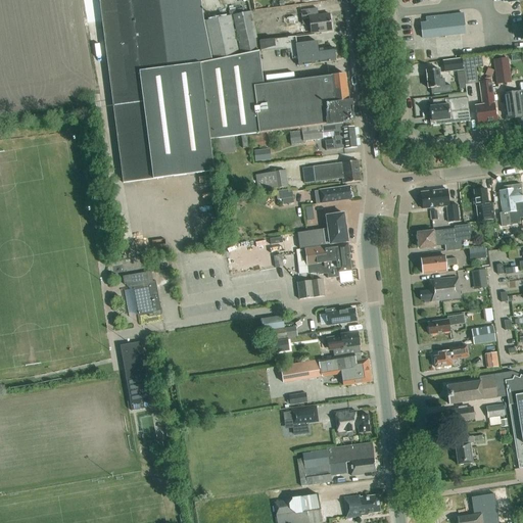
[(210,140),(234,137),(241,136),(247,135),(301,129),(331,125),(342,124),(353,122),(351,101),(348,101),(345,74),(264,85),(259,51),(251,11),(233,15),(240,54),(238,55),(231,15),(203,21),(200,0),(99,0),(123,183),(214,172),(211,155),(210,140)]
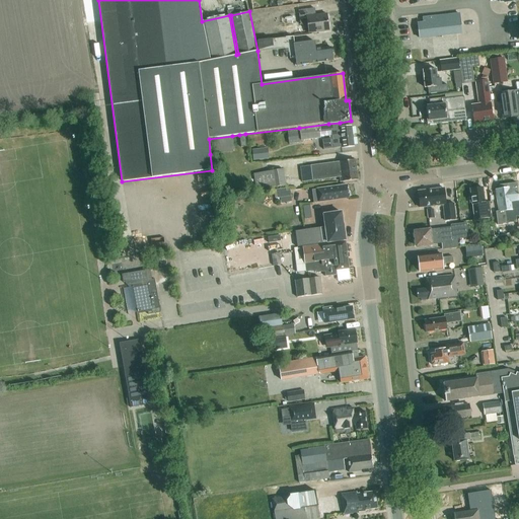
[(309,33),(329,30),(326,14),(315,15),(314,8),(298,11),(300,24),(307,23),(309,33)]
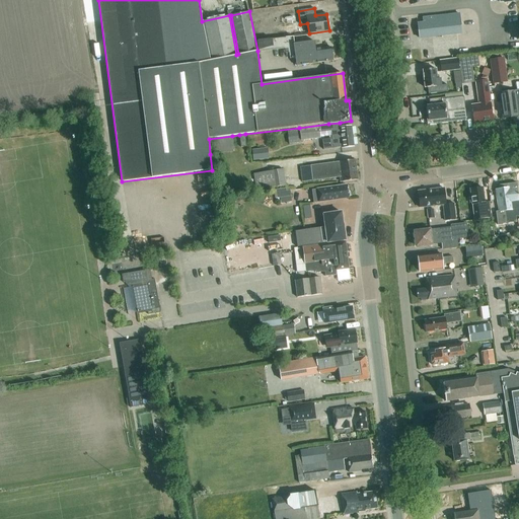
[(461,33),(460,19),(459,14),(423,18),(424,23),(418,23),(420,39),(457,33),(461,33)]
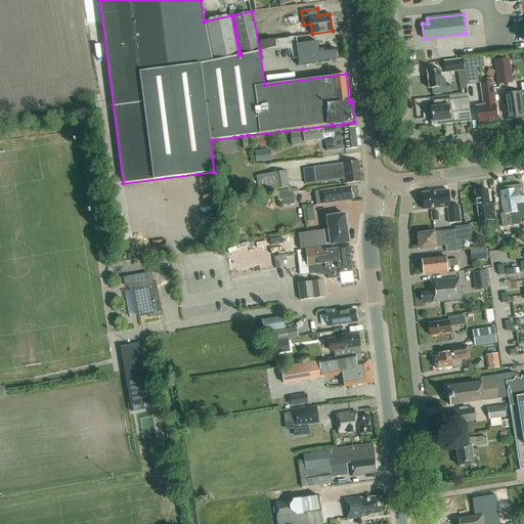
[(297,27),(285,28),(286,36),(298,34),(297,27)]
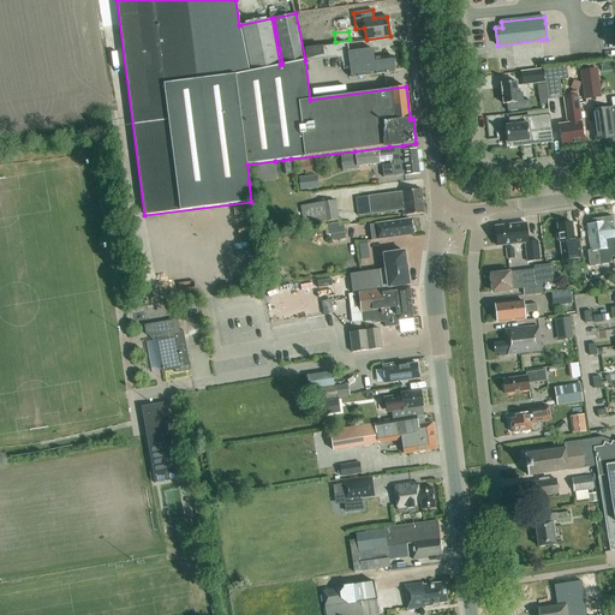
[(347,53),(350,70),(351,78),(394,72),(392,57),(374,59),(372,49),(371,49),(370,41),(348,43),(350,52),(347,53)]
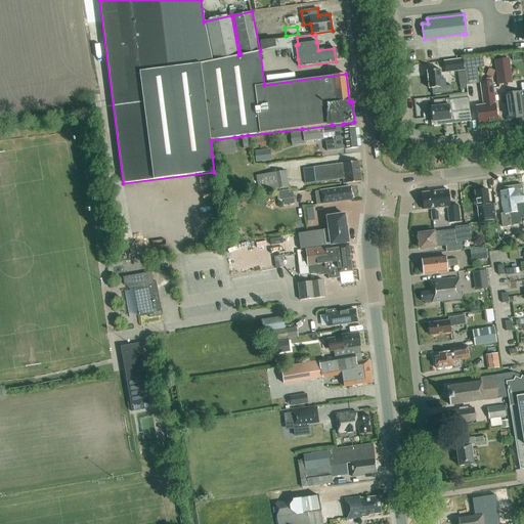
[(297,37),(260,42),(261,52),(292,48),(293,59),(298,59),(296,45),(298,44),(297,37)]
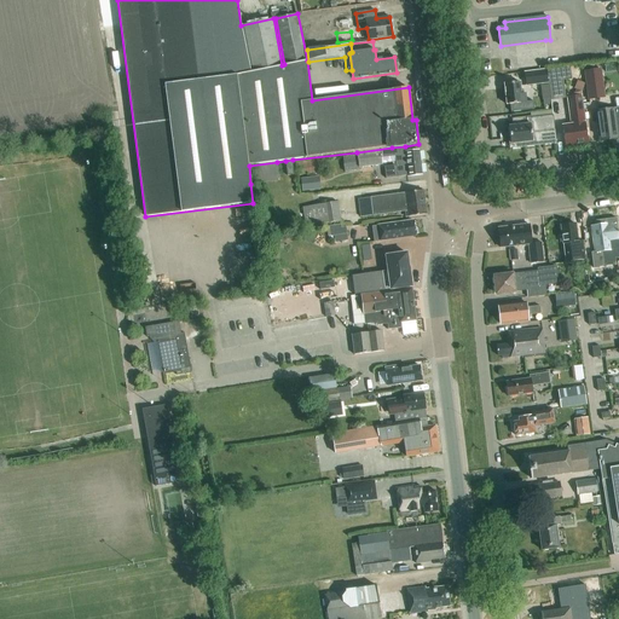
[(588,99),(599,98),(606,97),(601,68),(584,70),(585,77),(588,99)]
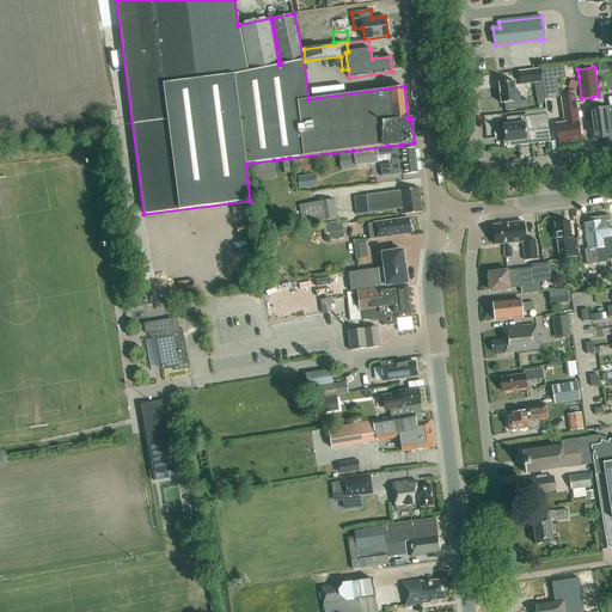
[(540,69),(545,99),(558,97),(555,68),(540,69)]
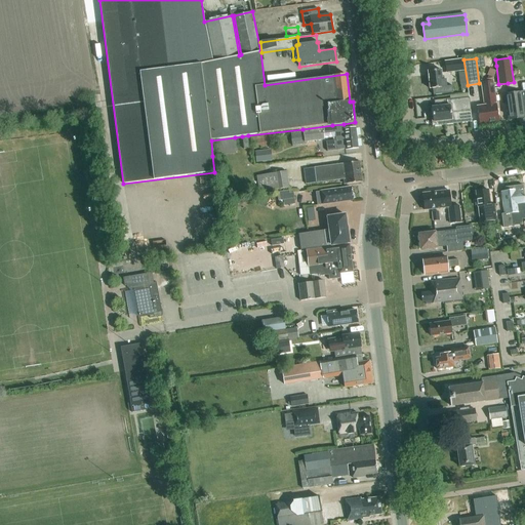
[(445,62),(446,73),(465,70),(462,59),(445,62)]
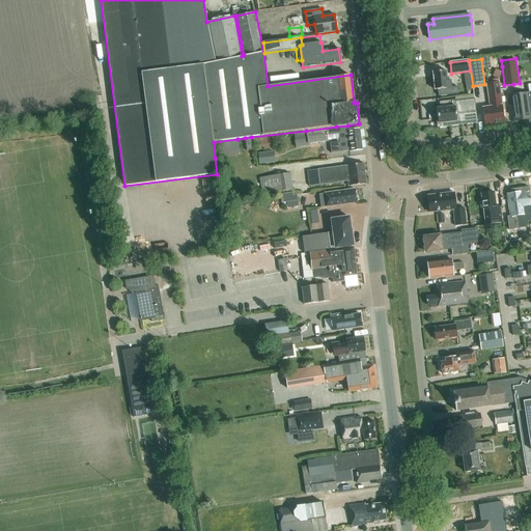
[(495,70),(493,76),(500,79),(502,72),(495,70)]
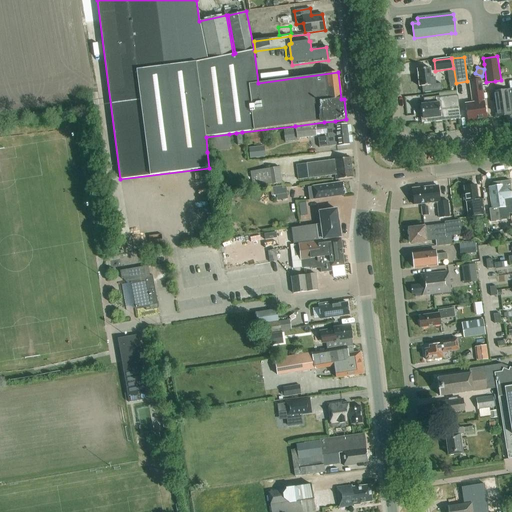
[(430,68),(417,69),(419,87),(422,86),(423,93),(442,90),(441,84),(436,85),(435,78),(431,78),(430,68)]
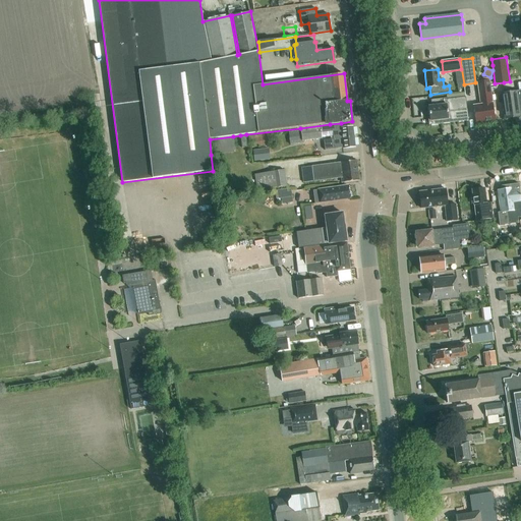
[(475,123),(495,120),(493,103),(488,80),(477,81),(480,105),(473,106),(475,123)]
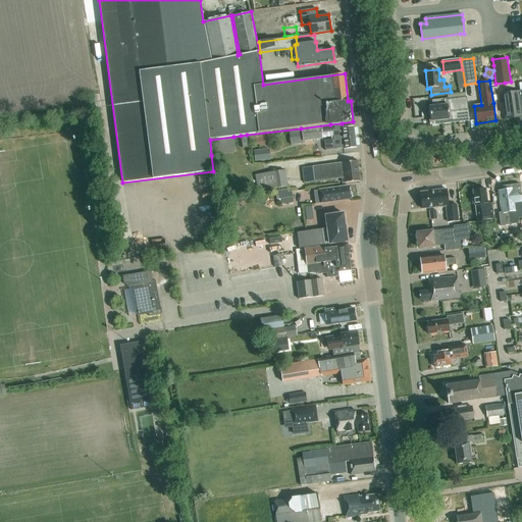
[(521,114),(521,91),(512,93),(511,90),(507,90),(507,93),(503,94),(506,119),(514,118),(514,116),(521,114)]
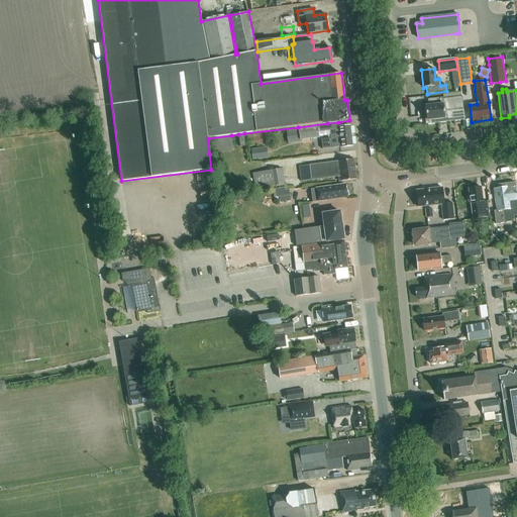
[(443,97),(428,99),(429,105),(425,106),(427,124),(464,120),(461,96),(443,99),(443,97)]
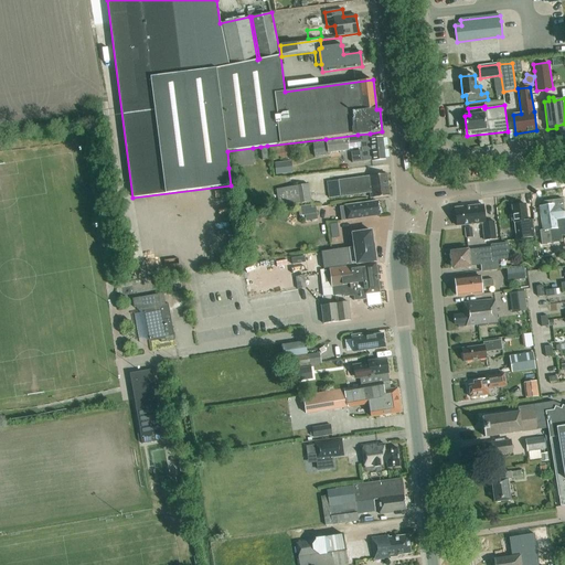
[(361,142),(362,151),(351,152),(352,162),(372,160),(372,161),(385,159),(382,137),(371,139),(370,134),(358,135),(326,139),(328,153),(349,150),(348,145),(361,142)]
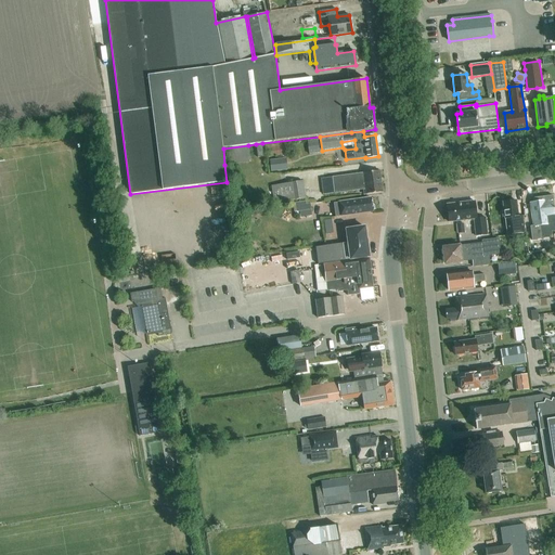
[(307,140),(309,154),(320,153),(318,139),(307,140)]
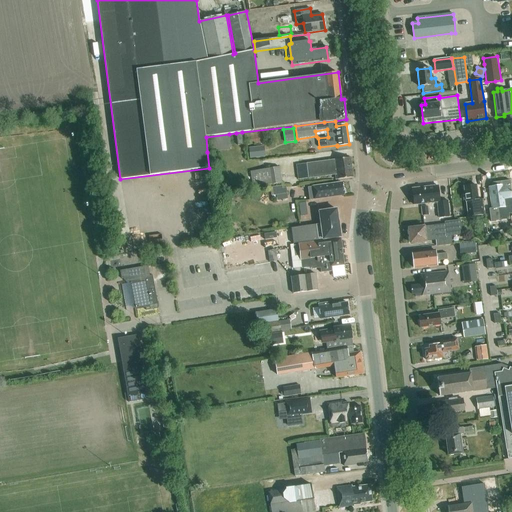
[(265,130),(244,132),(246,145),(267,142),(265,130)]
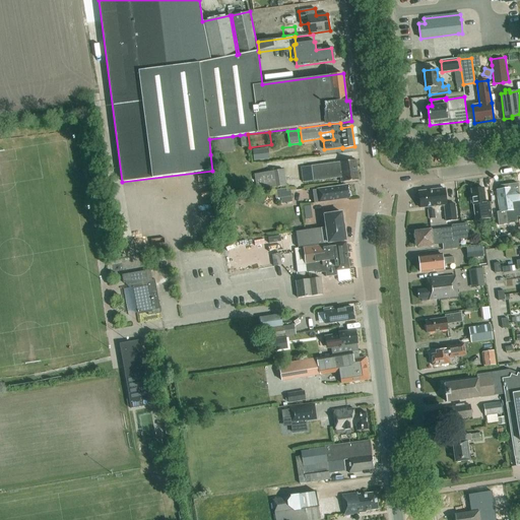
[(214,153),(235,151),(233,137),(212,139),(214,153)]
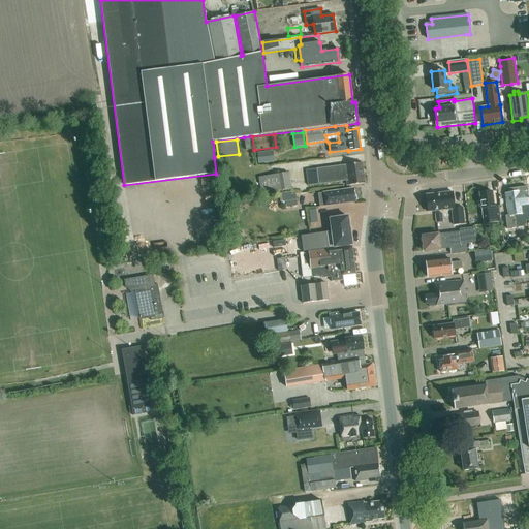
[(257,153),(258,163),(271,162),(270,151),(257,153)]
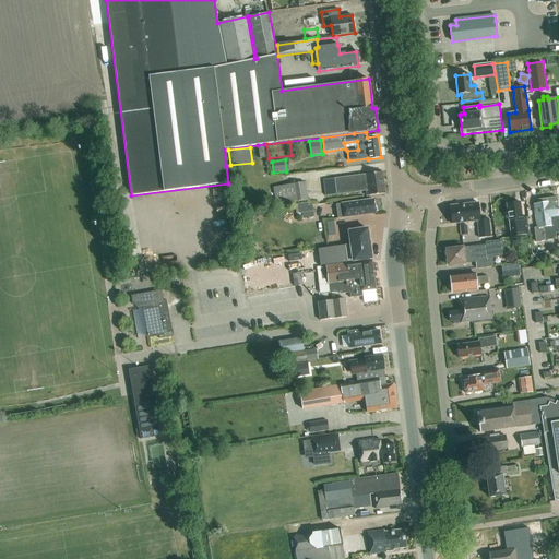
[(325,197),(336,194),(363,191),(361,189),(366,189),(367,195),(385,193),(382,171),(323,180),(325,197)]
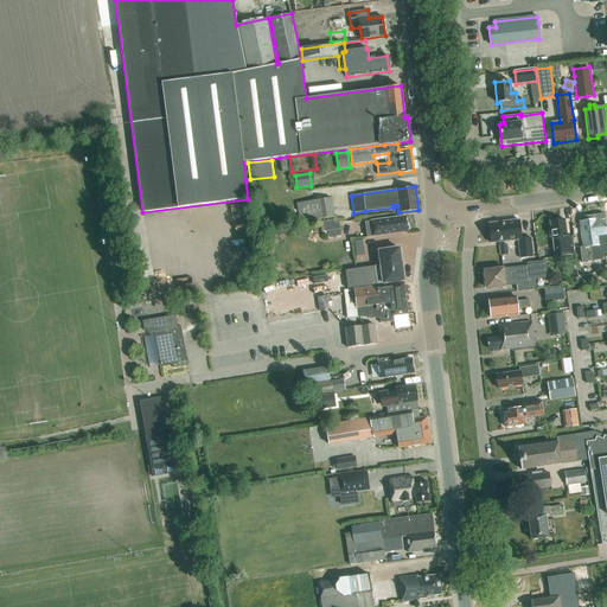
[(300,223),(333,217),(331,198),(298,203),(300,223)]
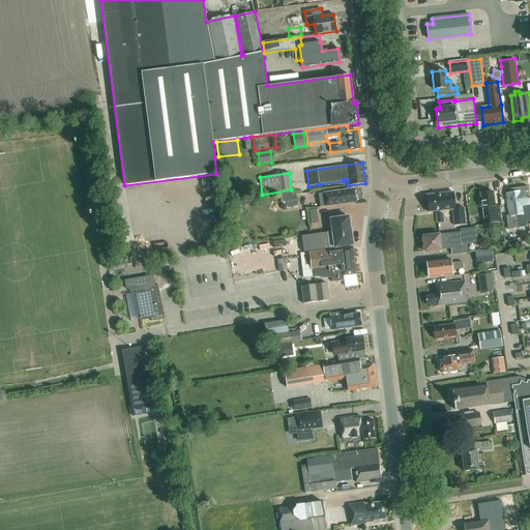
[(527,224),(526,214),(525,206),(529,205),(529,203),(528,186),(509,189),(510,194),(506,194),(509,215),(506,216),(508,230),(518,229),(517,225),(527,224)]
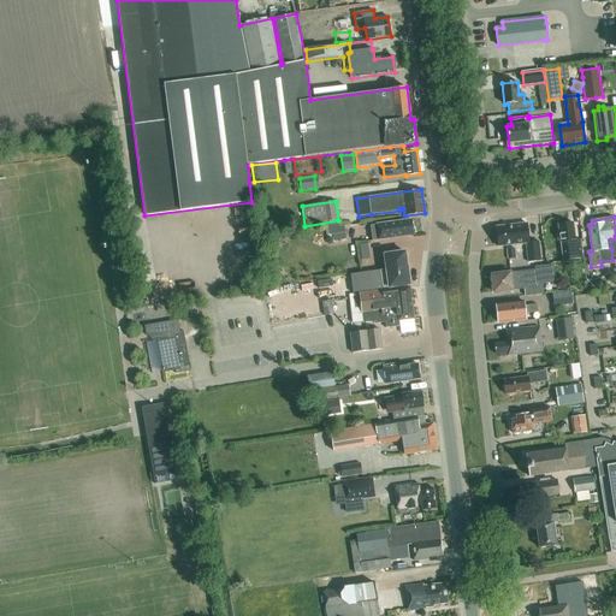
[(377,225),(369,226),(372,241),(378,240),(414,235),(415,232),(415,229),(413,226),(412,219),(375,225),(377,225)]
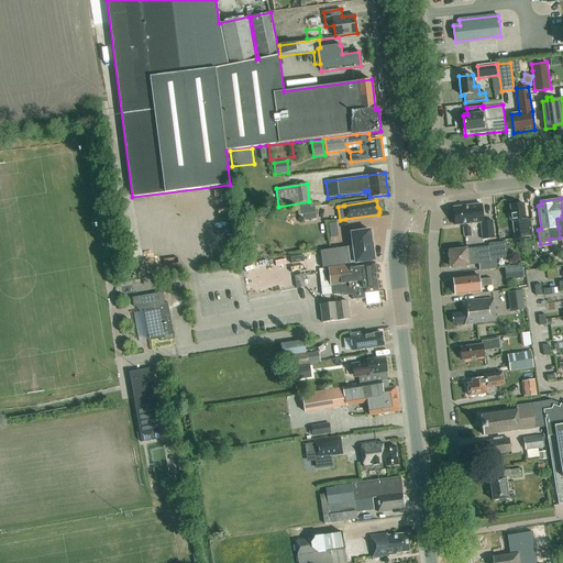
[(530,218),(526,218),(523,203),(510,206),(511,214),(509,214),(510,220),(511,220),(512,222),(515,239),(533,236),(530,218)]
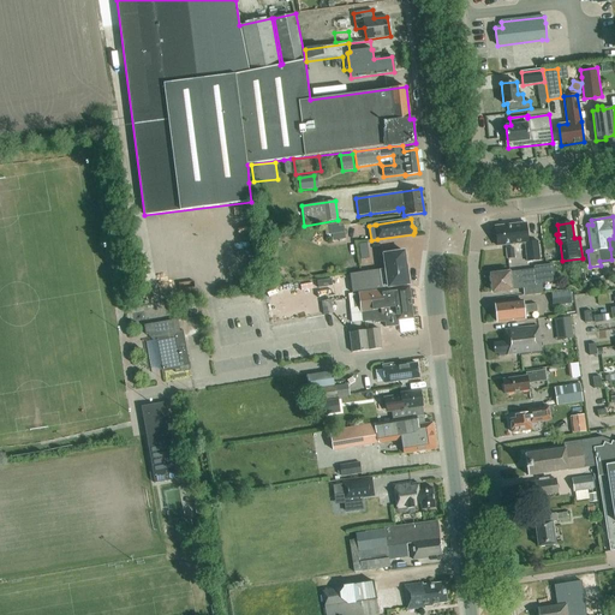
[(527,262),(539,261),(537,240),(527,242),(526,224),(495,227),(497,246),(525,243),(527,262)]
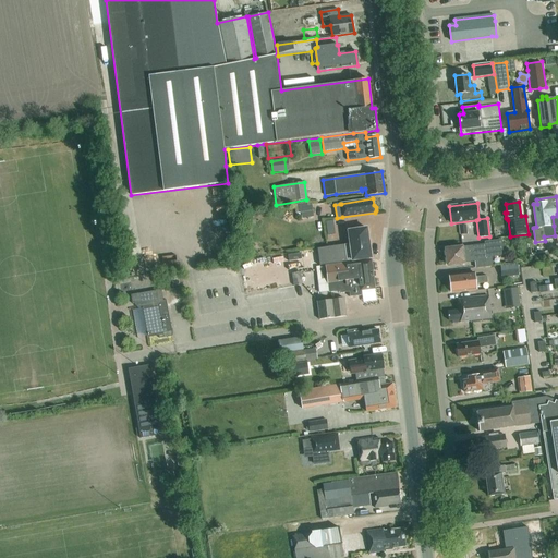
[(348,231),(350,243),(368,241),(366,228),(348,231)]
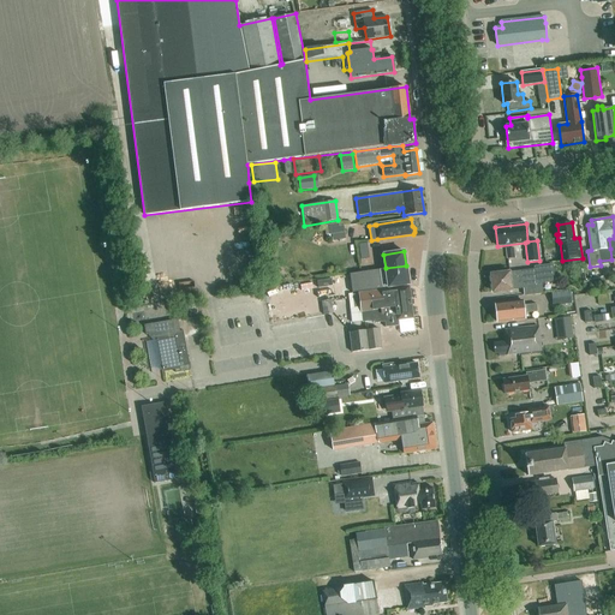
[(535,266),(536,269),(509,273),(509,270),(499,272),(499,274),(491,275),(493,292),(524,288),(525,296),(542,293),(541,282),(555,281),(553,263),(535,266)]
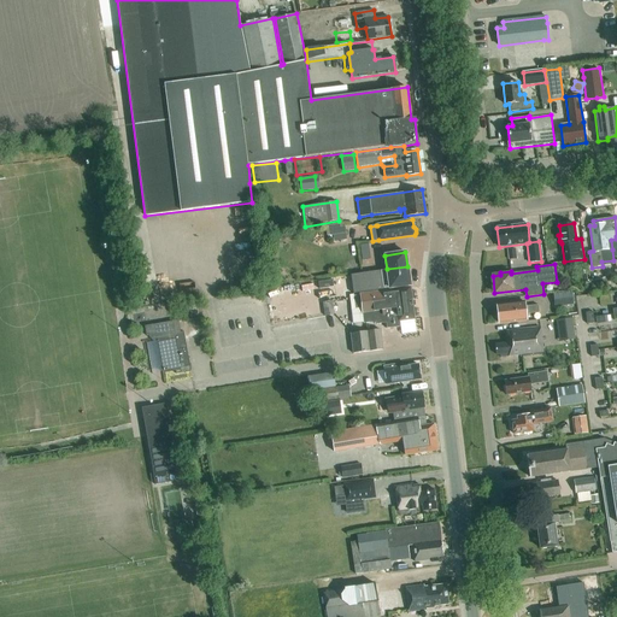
[(353,294),(410,286),(407,266),(387,269),(351,275),(353,294)]
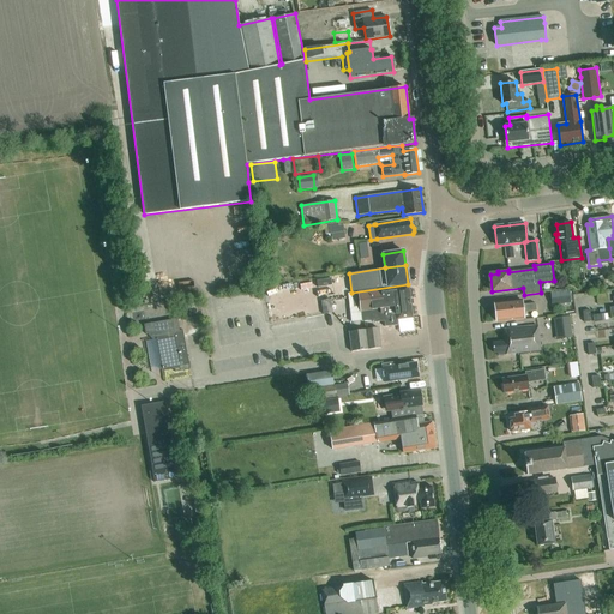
[(398,319),(413,318),(408,286),(359,293),(359,294),(353,294),(354,307),(360,307),(361,321),(374,320),(374,323),(384,321),(385,327),(398,325),(398,319)]
